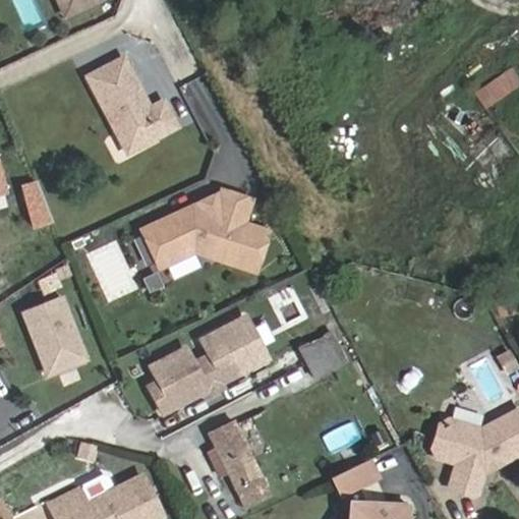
[(143,98),(118,48),(81,66),(115,128),(125,131),(130,131),(151,120),(153,126),(173,116),(158,91),(143,98)]
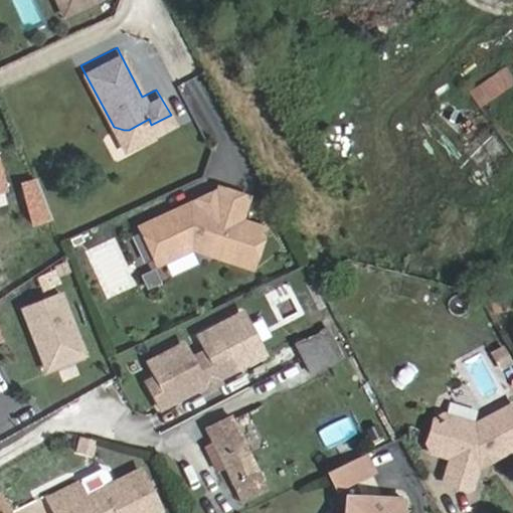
[(512,74),(507,64),(469,87),(477,102),(512,79),(512,74)]
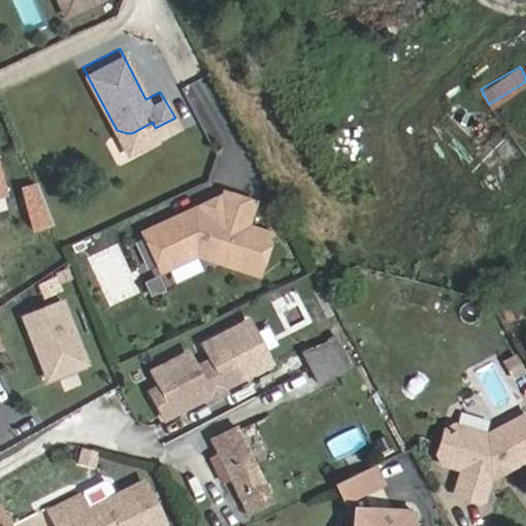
[(132,133),(127,133),(117,130),(125,144),(155,128),(153,122),(132,133)]
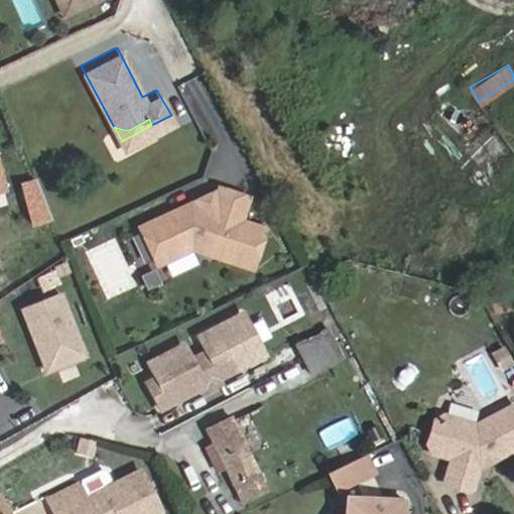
[(35,172),(14,179),(27,222),(49,215),(35,172)]
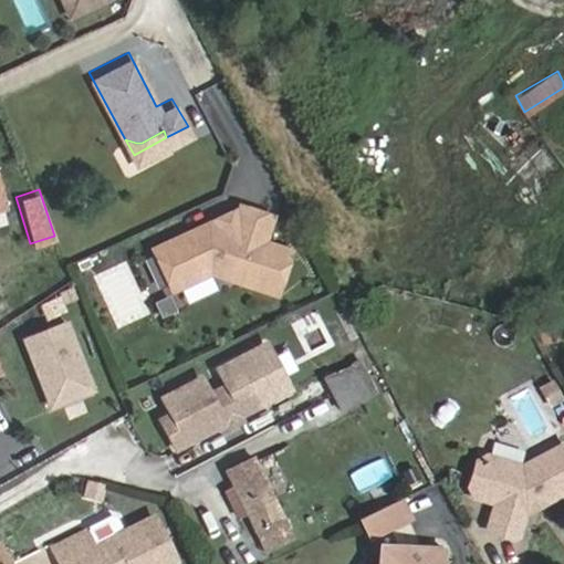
[(189,229),(181,227),(150,241),(169,282),(209,264),(275,285),(289,240),(262,233),(270,206),(237,197),(237,201),(200,218),(197,225),(189,229)]
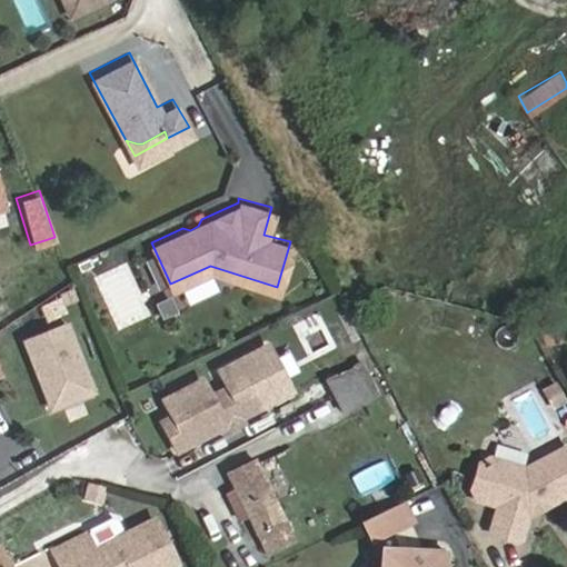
[(201,219),(182,228),(190,230),(198,226),(201,219)]
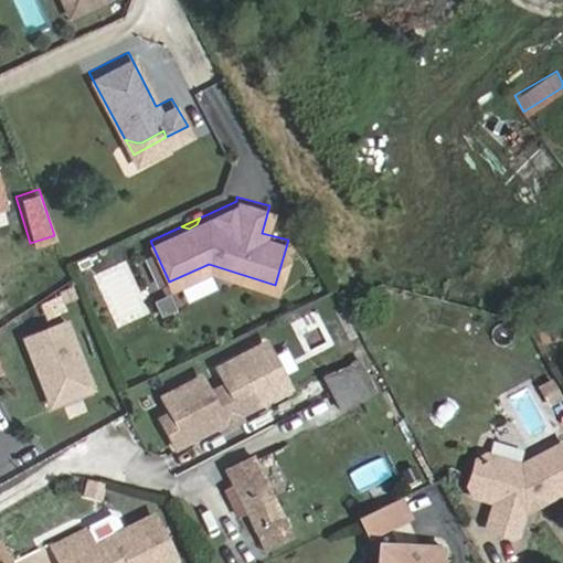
[(94,390),(66,320),(21,338),(49,407),(94,390)]
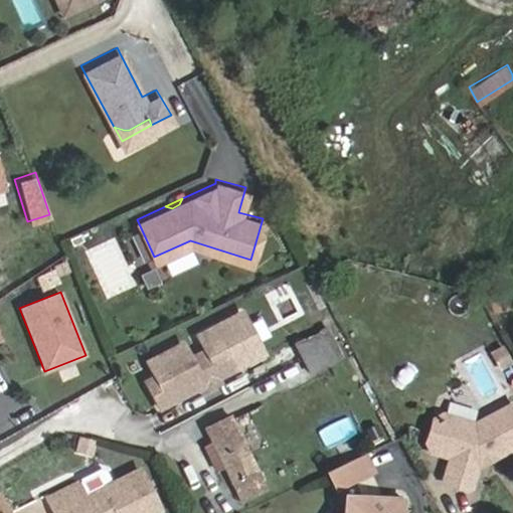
[(335,361),(322,334),(297,345),(310,373),(335,361)]
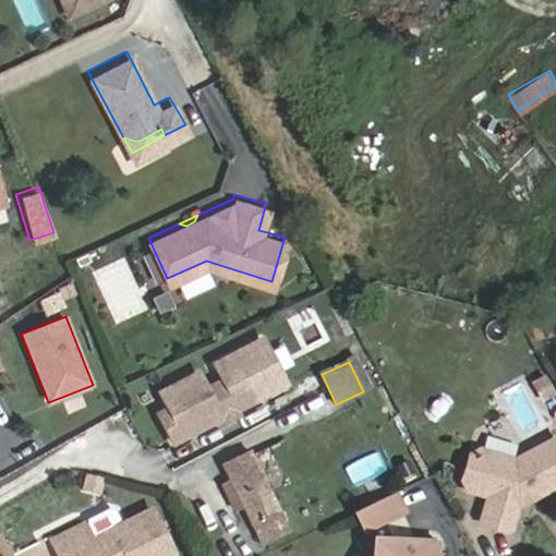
[(243,379),(238,370),(166,408),(178,428),(185,425),(190,431),(252,399),(252,394),(275,383),(267,367),(243,379)]
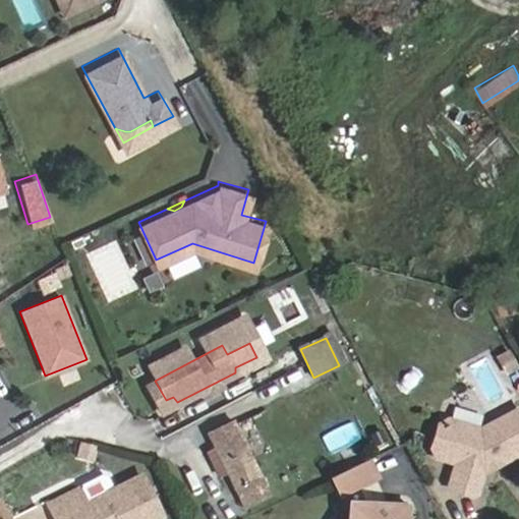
[(517,366),(509,349),(497,354),(505,372),(517,366)]
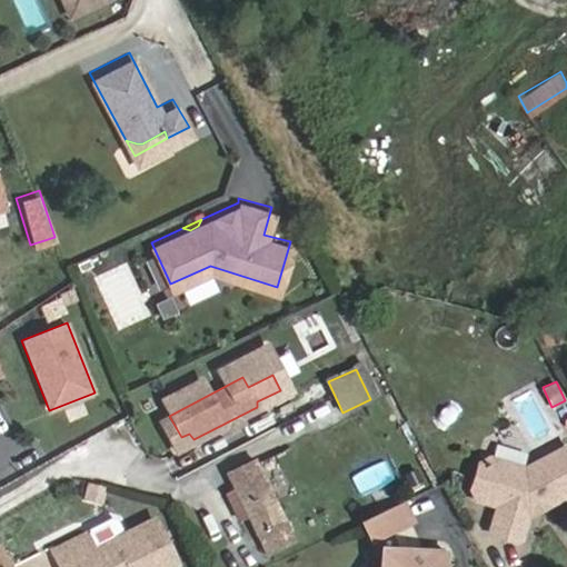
[(566,454),(565,451),(525,474),(488,464),(478,469),(473,496),(477,505),(498,510),(493,534),(494,540),(516,547),(521,545),(527,518),(533,519),(534,506),(549,510),(566,499),(566,454)]
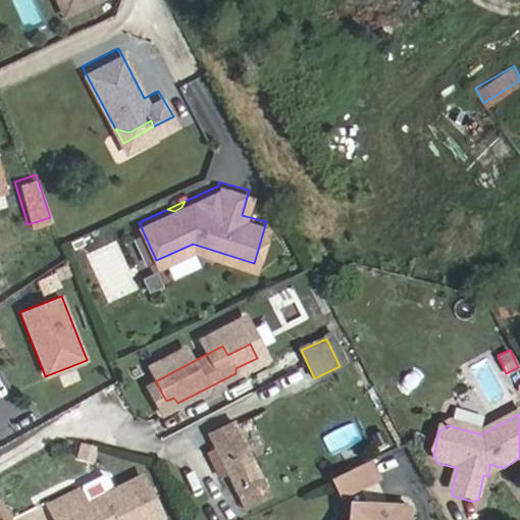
[(273,491),(236,416),(205,430),(213,445),(226,469),(246,506),(273,491)]
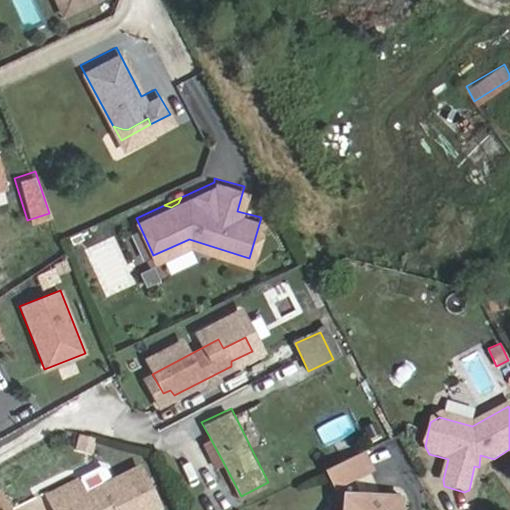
[(92,451),(95,437),(77,434),(74,448),(92,451)]
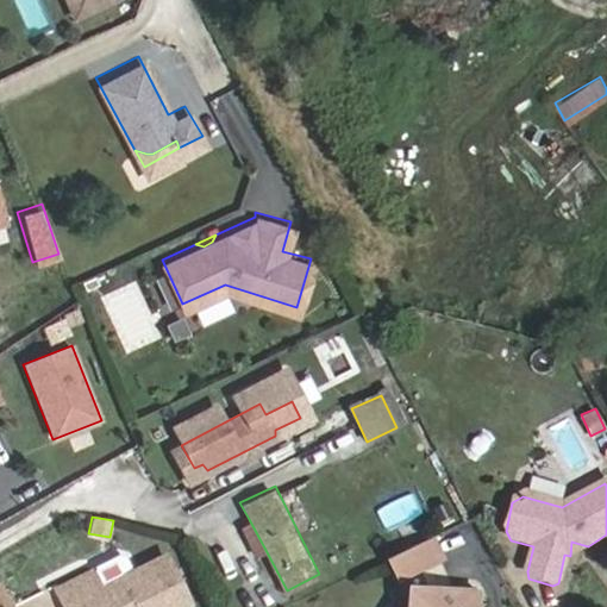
[(254,554),(264,548),(249,519),(239,525),(254,554)]
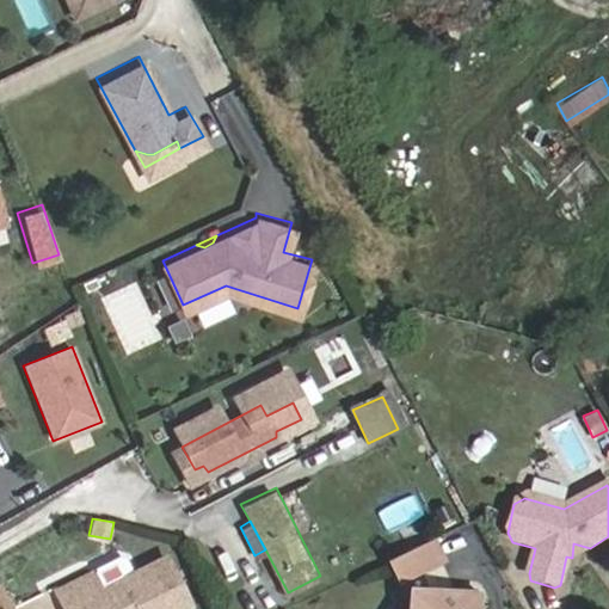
[(444,561),(435,540),(389,563),(400,584),(444,561)]
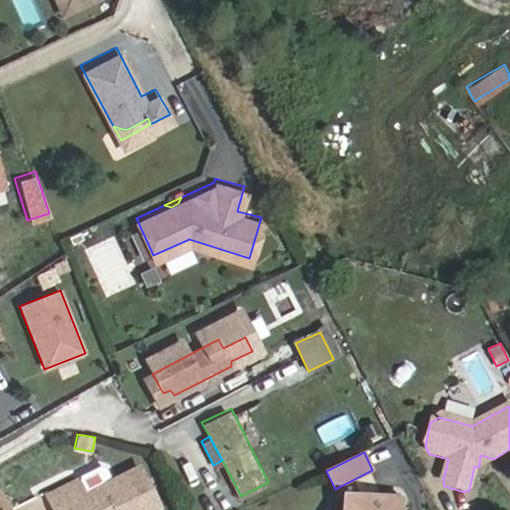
[(479,467),(494,459),(480,455),(479,467)]
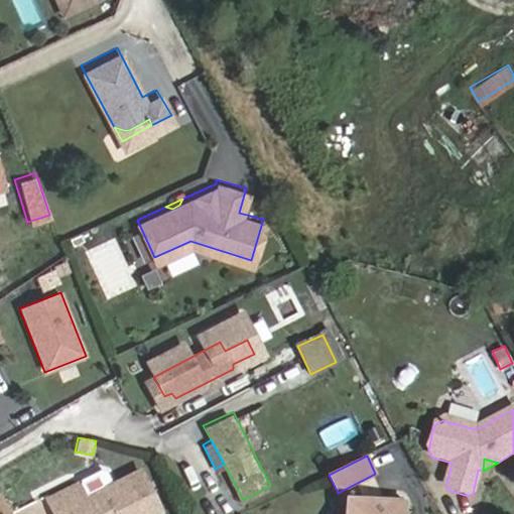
[(90,503),(84,488),(47,506),(51,513),(159,513),(142,478),(90,503)]
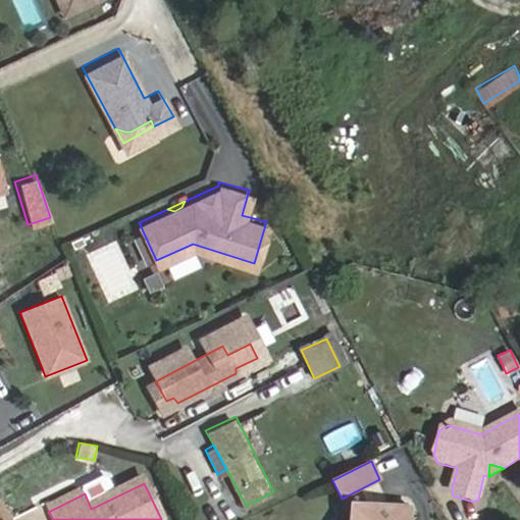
[(407,519),(408,509),(350,506),(349,519),(407,519)]
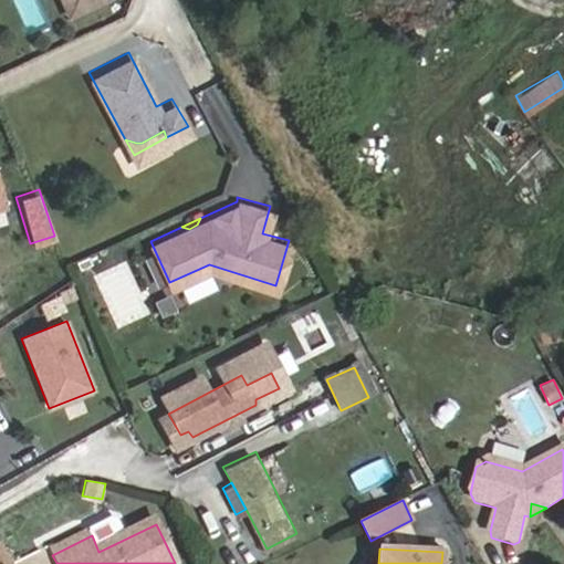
[(13,563),(8,551),(0,554),(0,563),(13,563)]
